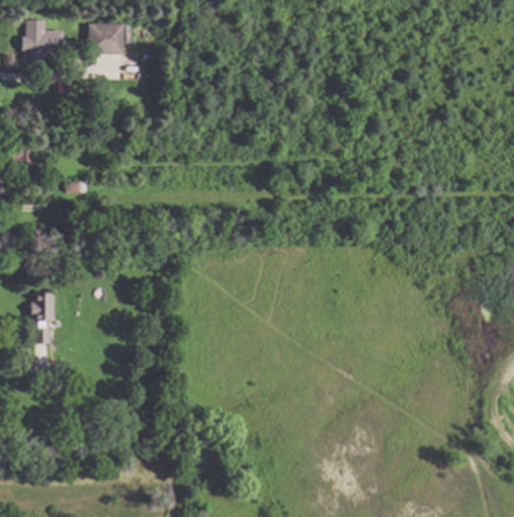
[(45,31),(63,31),(63,56),(44,56),(44,59),(33,59),(33,51),(26,51),(26,19),(45,19),(45,31)]
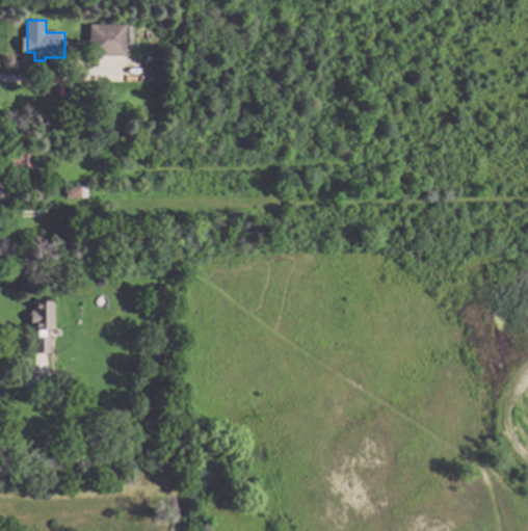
[(127,55),(91,55),(91,41),(90,25),(116,25),(126,25),(127,55)]
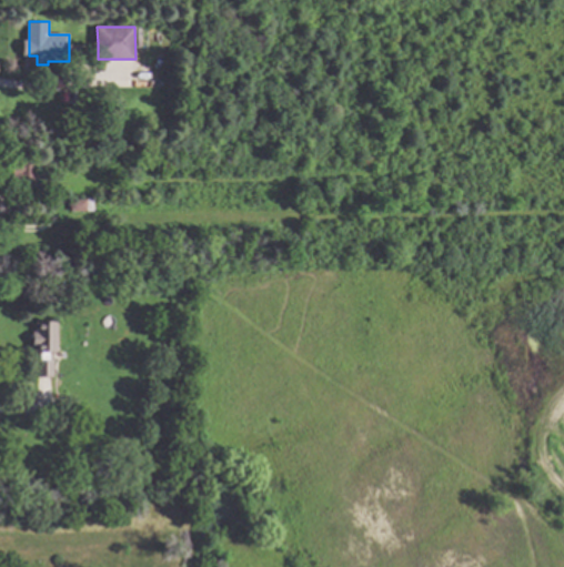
[(38,186),(30,186),(30,192),(38,192),(38,203),(21,203),(21,201),(21,193),(21,188),(13,188),(13,160),(38,160),(38,186)]
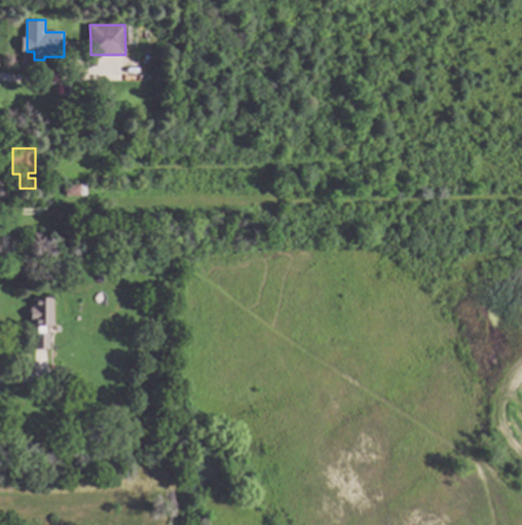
[(88,195),(66,195),(65,184),(88,184),(88,195)]
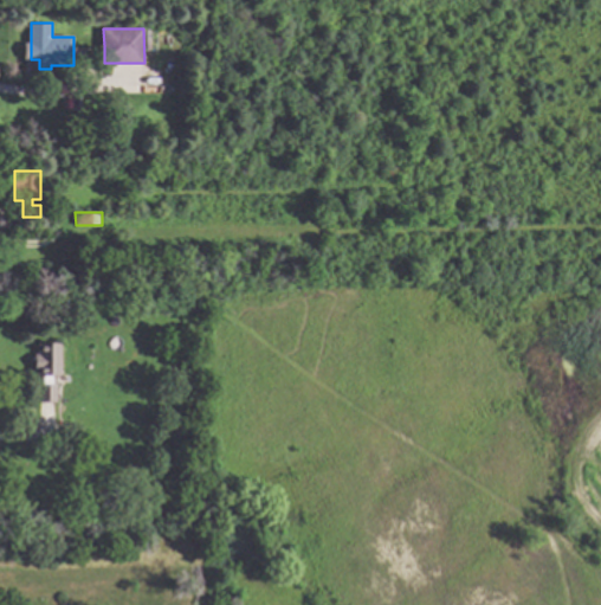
[(63,342),(62,375),(58,375),(57,403),(53,403),(44,401),(40,401),(41,385),(44,385),(45,375),(39,375),(40,369),(37,369),(38,353),(40,353),(40,341),(63,342)]
